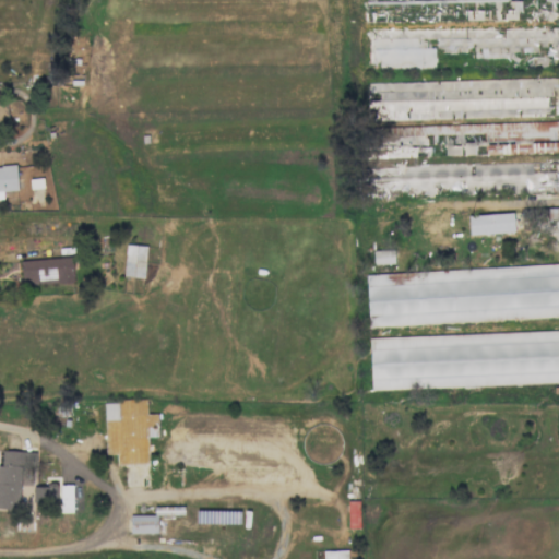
[(368,120),(510,117),(510,111),(519,111),(519,114),(546,114),(546,96),(555,96),(555,78),(391,81),(391,91),(382,91),(382,85),(367,85),(368,120)]
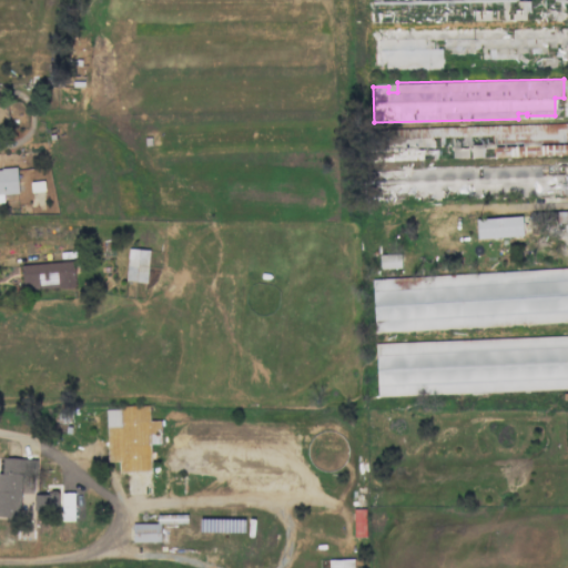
[(429,128),(430,138),(462,137),(463,144),(469,144),(469,137),(487,137),(487,144),(520,143),(520,155),(567,154),(566,123),(429,128)]
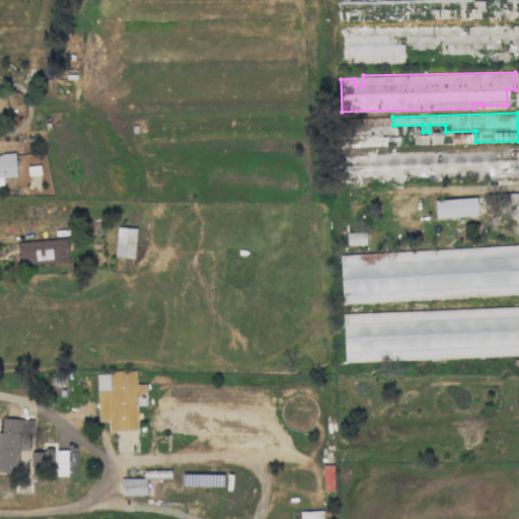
[(0,154),(0,184),(2,186),(1,177),(15,177),(14,154),(0,154)]
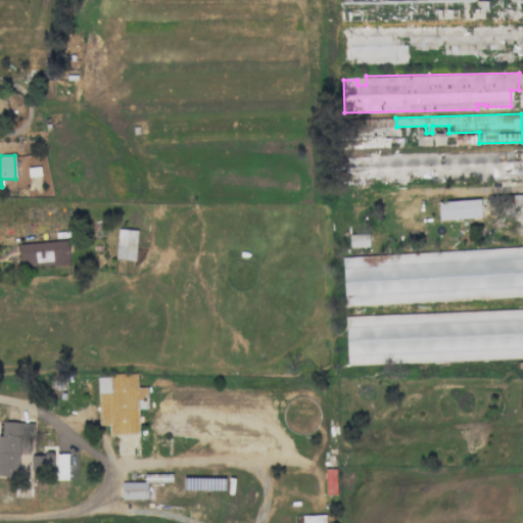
[(28,177),(40,176),(40,167),(28,168),(28,177)]
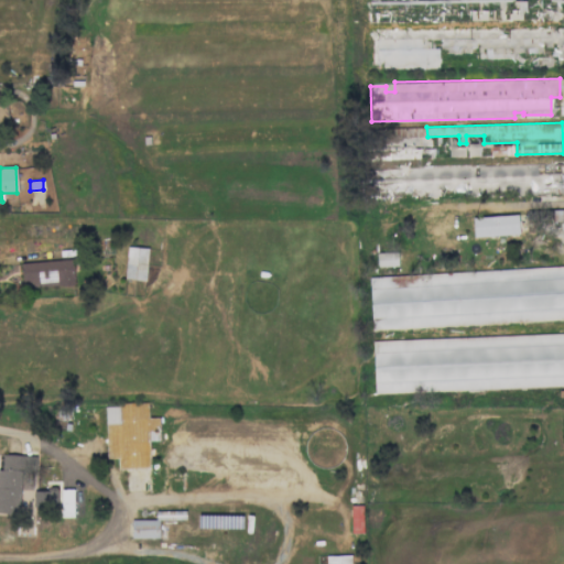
[(472,217),(473,237),(518,235),(517,215),(472,217)]
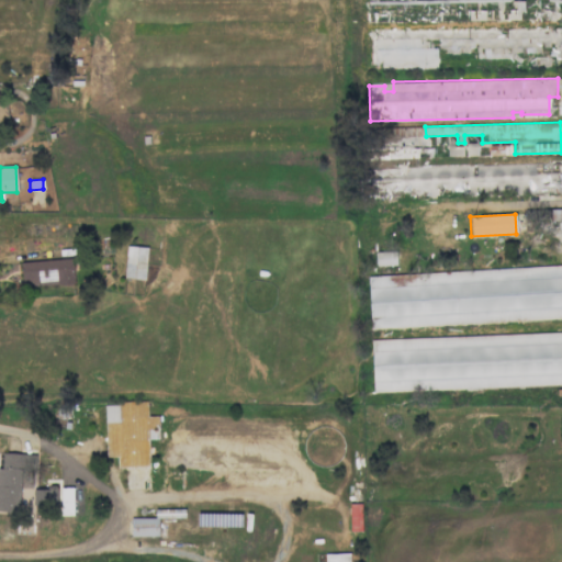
[(144,280),(147,247),(126,246),(123,278),(144,280)]
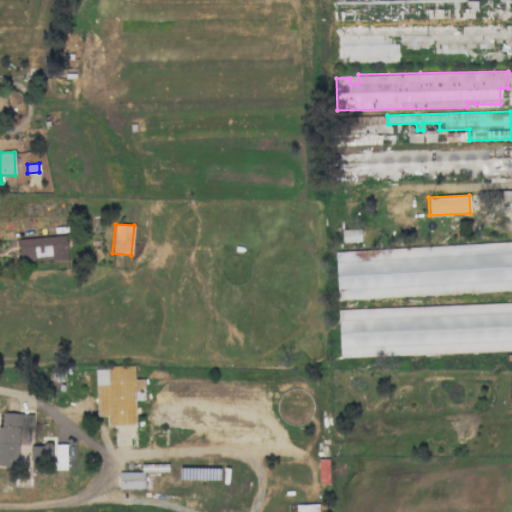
[(360,229),(341,229),(342,242),(360,241),(360,229)]
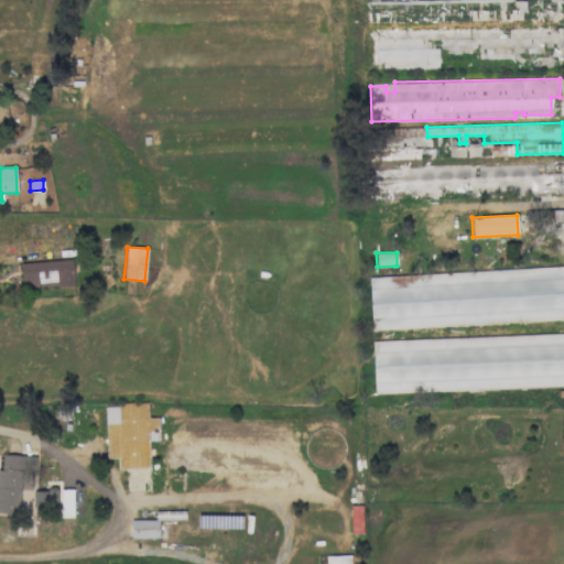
[(73,285),(72,260),(20,262),(21,288),(73,285)]
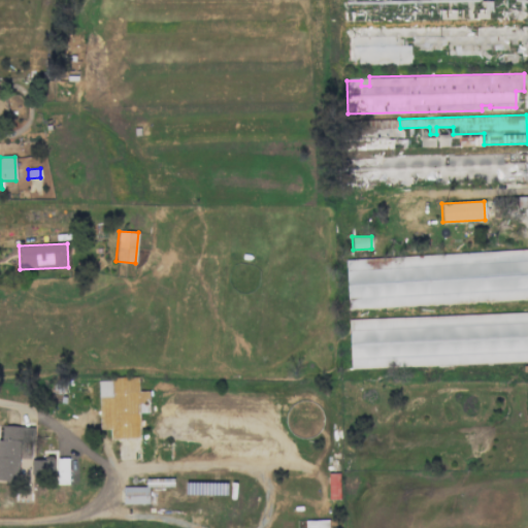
[(345,259),(348,308),(527,299),(527,249),(527,250),(527,263),(527,274),(353,283),(352,269),(448,265),(448,255),(345,259)]
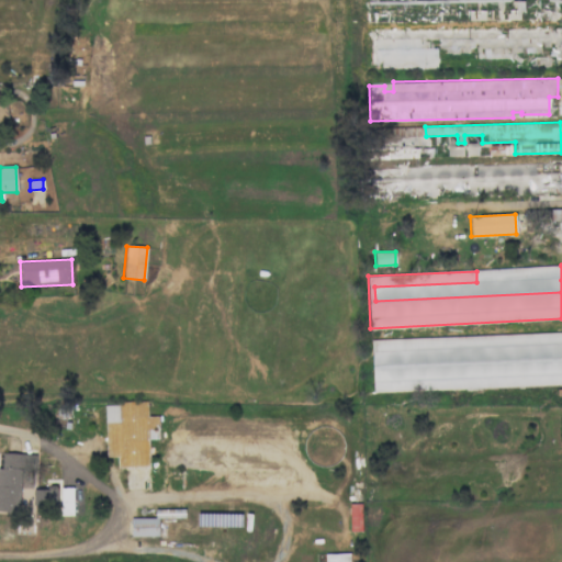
[(551,276),(550,267),(489,269),(489,279),(551,276)]
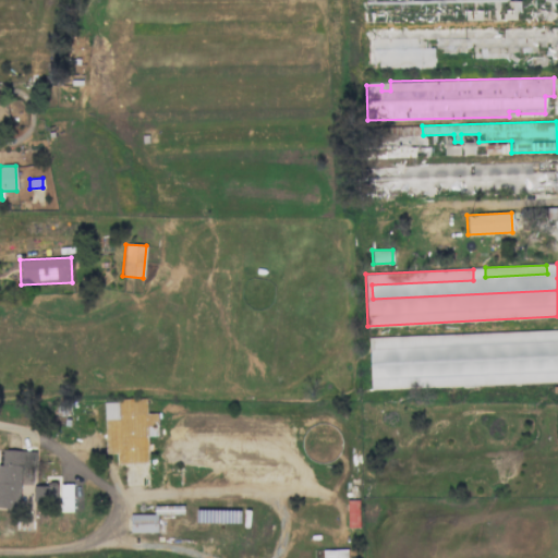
[(370,388),(557,381),(557,330),(368,337),(370,388)]
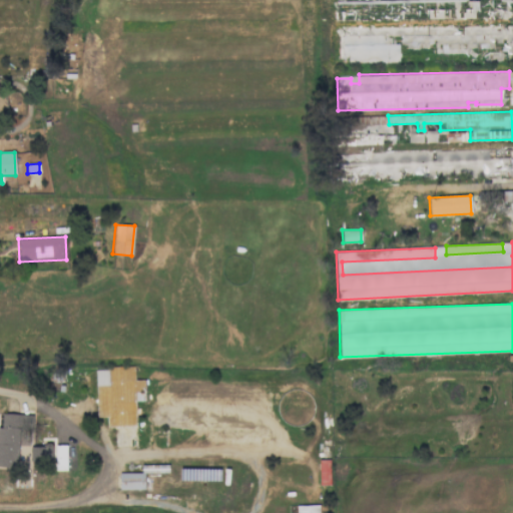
[(107,426),(135,425),(134,401),(144,401),(143,380),(134,380),(133,367),(95,368),(97,416),(106,416),(107,426)]
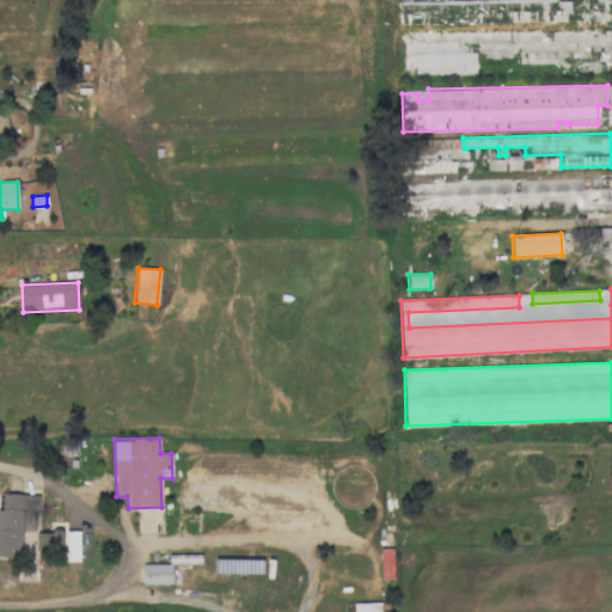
[(0,556),(22,557),(23,512),(37,512),(38,495),(2,493),(1,509),(0,508),(0,556)]
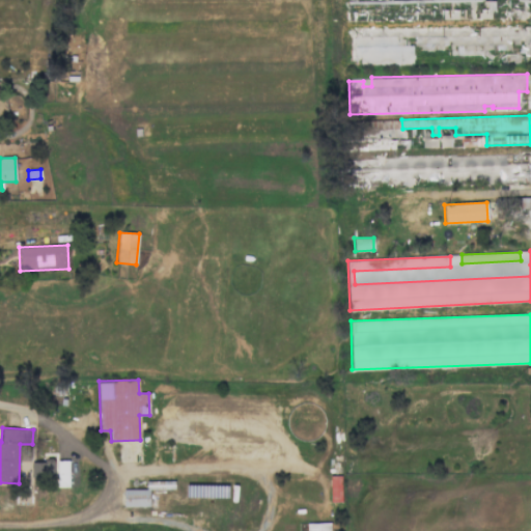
[(68,485),(67,460),(56,460),(57,486),(68,485)]
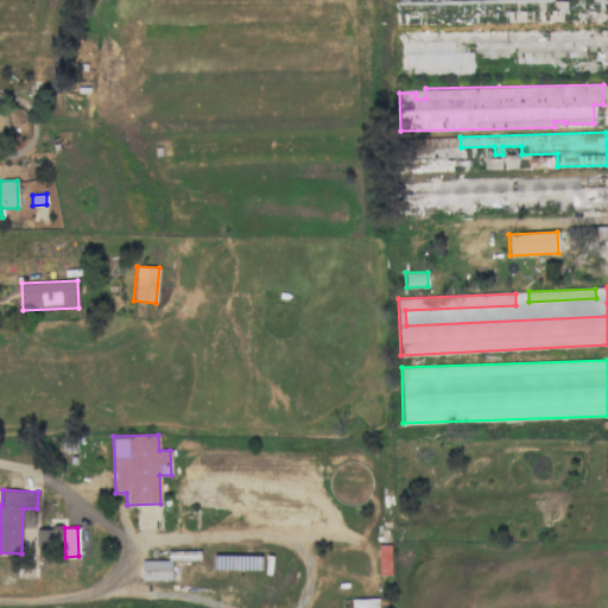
[(378,575),(391,574),(390,544),(377,545),(378,575)]
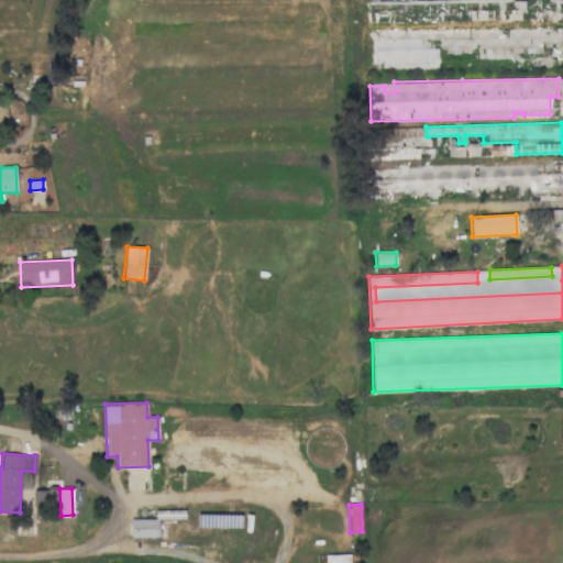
[(130,537),(157,538),(158,519),(130,519),(130,537)]
